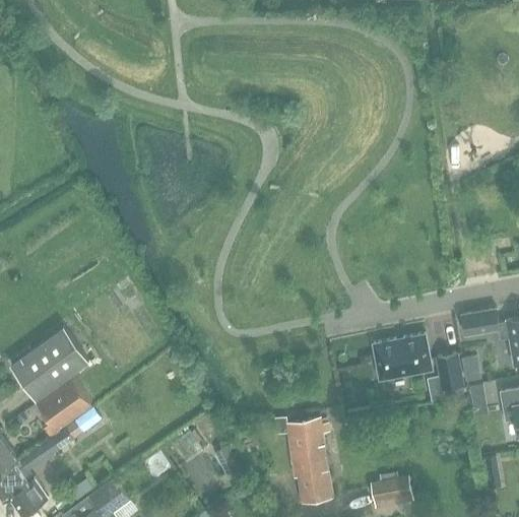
[(496,309),(461,315),(464,335),(498,330),(500,339),(509,338),(513,366),(518,364),(518,318),(498,322),(496,309)]
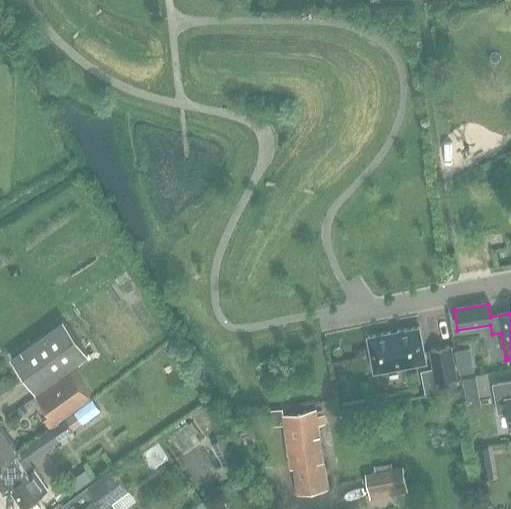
[(35,395),(69,370),(87,357),(62,323),(11,361),(35,395)]
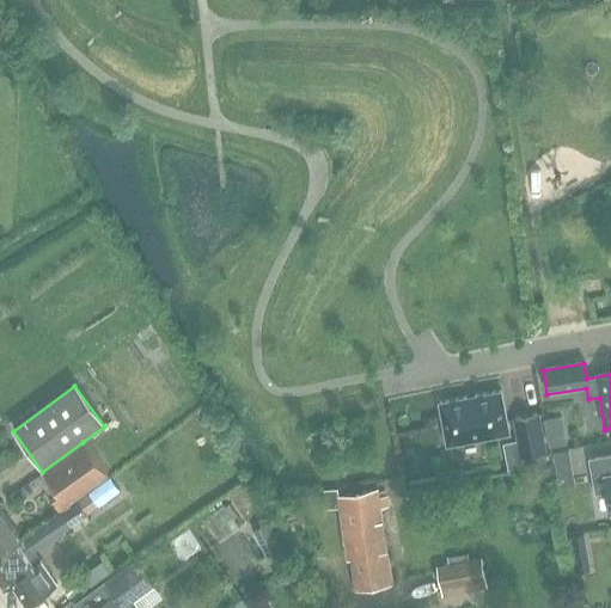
[(561,395),(566,425),(586,422),(582,392),(561,395)]
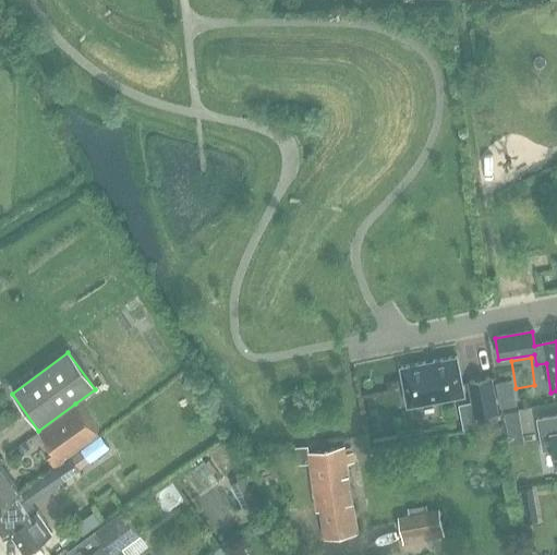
[(456,360),(400,371),(408,409),(463,398),(456,360)]
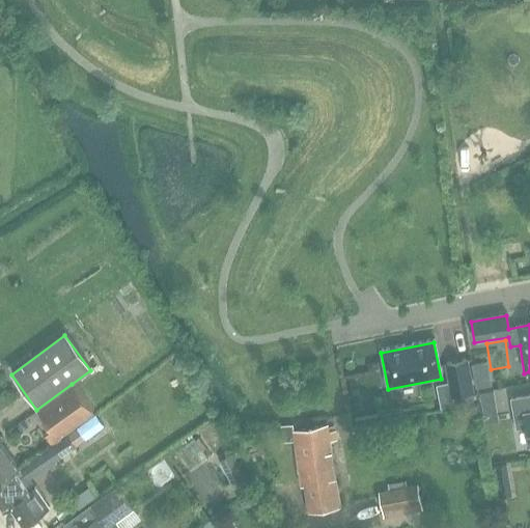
[(466,362),(447,366),(452,397),(472,393),(466,362)]
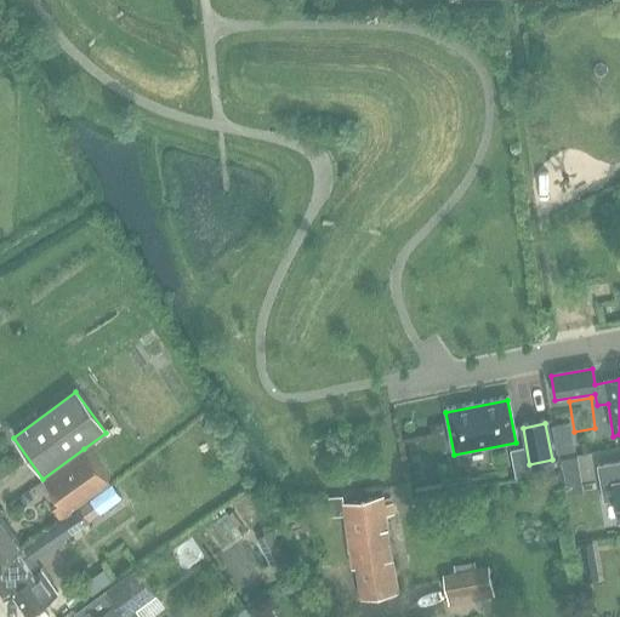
[(563,427),(550,429),(552,443),(556,458),(568,456),(566,441),(563,427)]
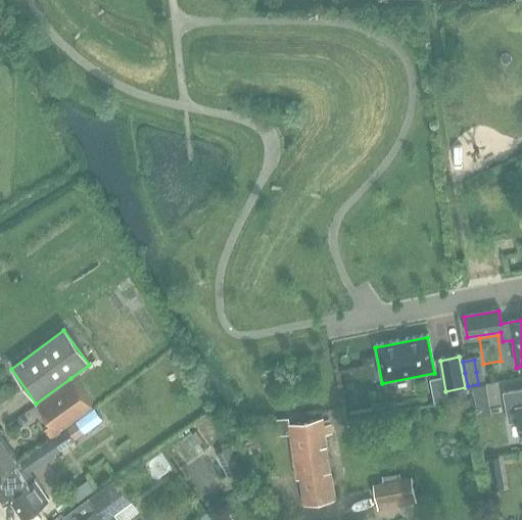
[(57,431),(91,407),(70,378),(36,404),(53,426),(42,434),(49,443),(60,435),(57,431)]
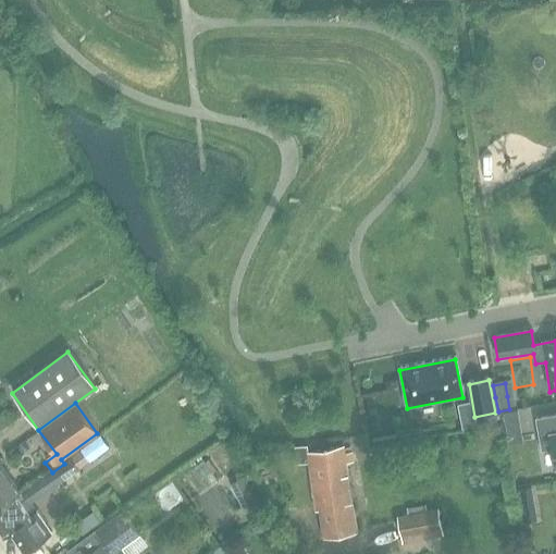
[(517,414),(502,417),(505,432),(519,430),(517,414)]
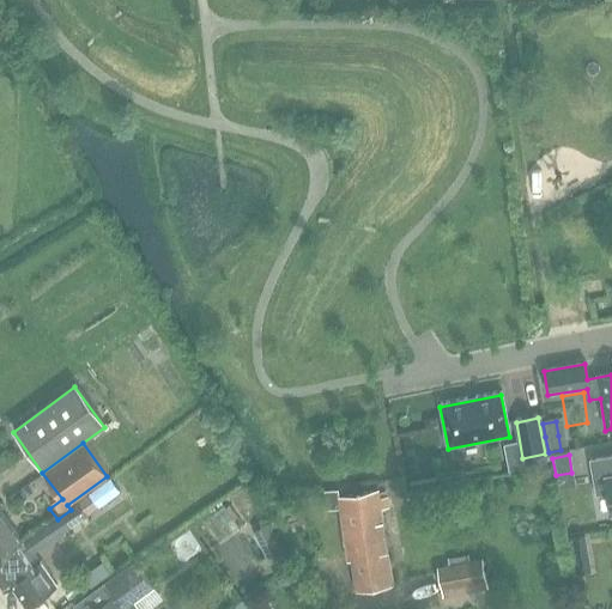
[(611,456),(588,461),(594,498),(607,495),(611,516),(611,456)]
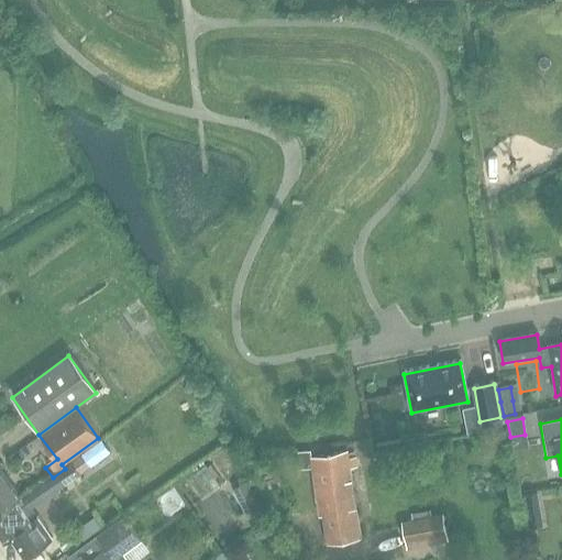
[(505,430),(489,432),(491,442),(498,447),(508,445),(505,430)]
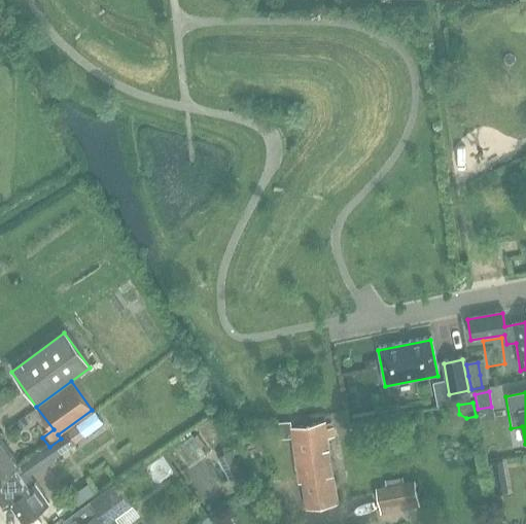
[(94,414),(65,434),(73,447),(102,425),(94,414)]
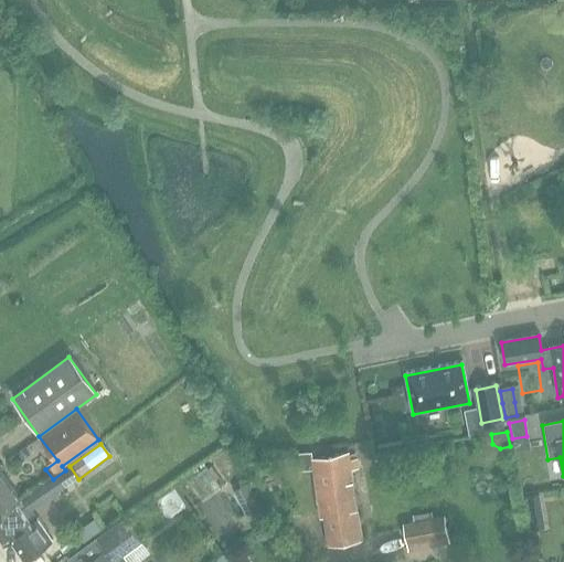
[(348,463),(347,458),(347,454),(311,460),(311,463),(321,519),(323,519),(328,548),(361,542),(350,476),(352,475),(350,462),(348,463)]
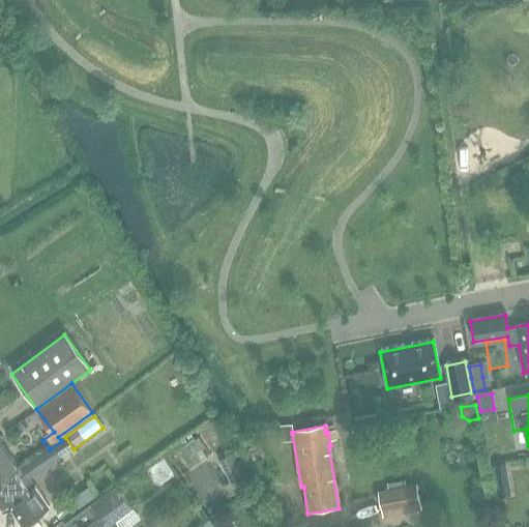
[(291,427),(277,429),(278,436),(292,434),(292,432),(291,427)]
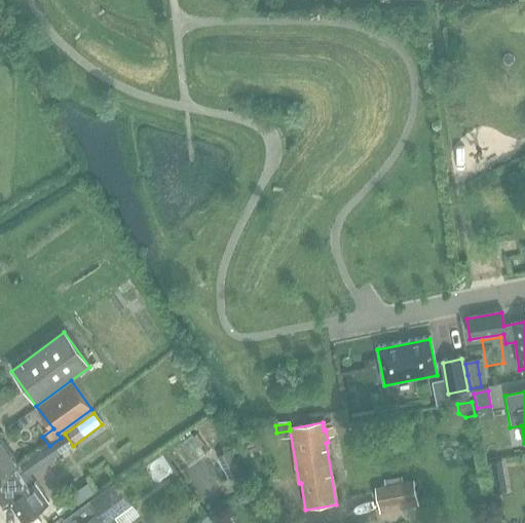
[(326,430),(328,442),(339,441),(337,428),(326,430)]
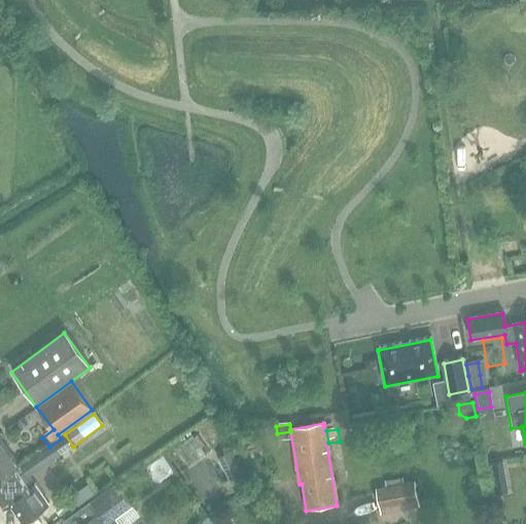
[(0,481),(18,469),(0,444),(0,481)]
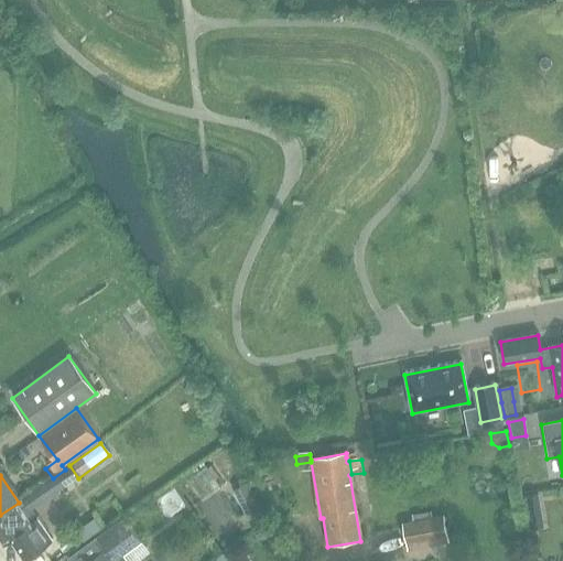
[(23,515),(44,500),(55,493),(49,482),(19,503),(0,515),(0,542),(2,546),(10,540),(23,560),(51,541),(36,520),(30,525),(23,515)]
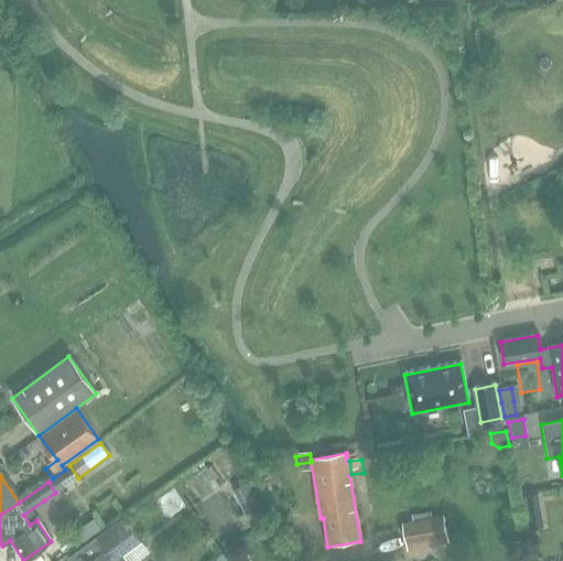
[(233,489),(244,513),(256,507),(244,483),(233,489)]
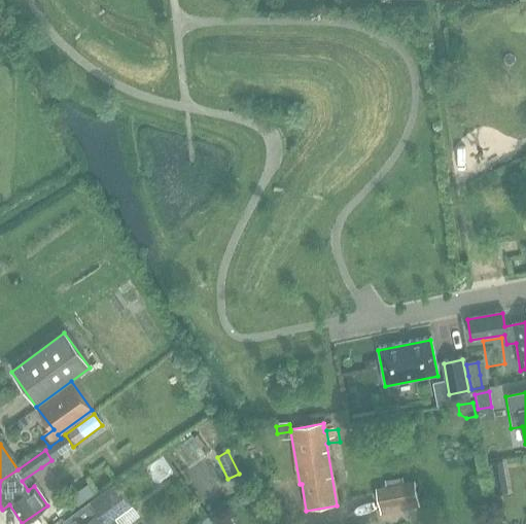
[(501,462),(487,464),(489,478),(503,476),(501,462)]
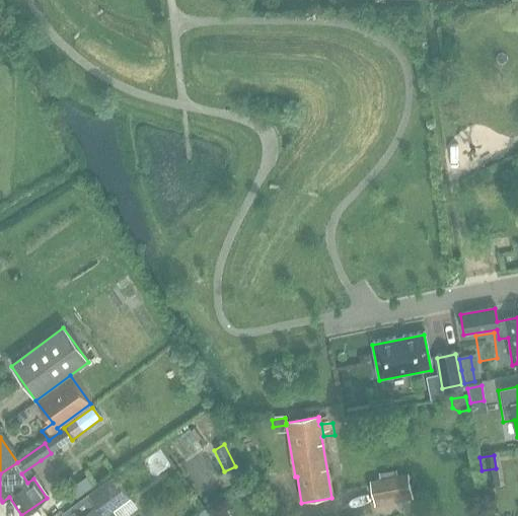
[(138,466),(118,483),(136,505),(155,490),(138,466)]
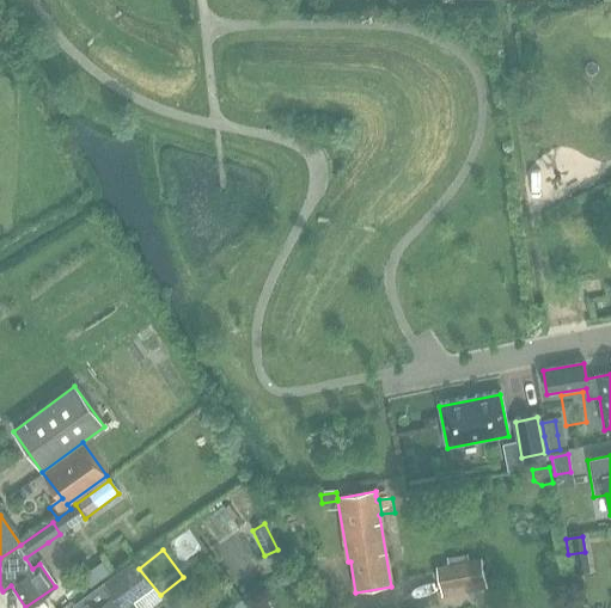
[(480,559),(435,567),(441,599),(486,590),(480,559)]
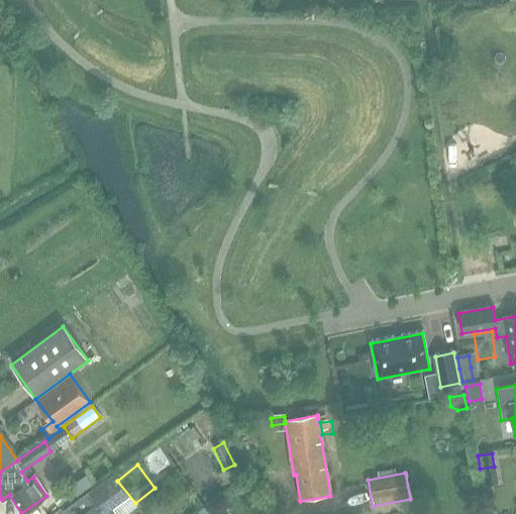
[(113,513),(110,509),(127,497),(113,477),(87,496),(94,506),(83,513),(113,513)]
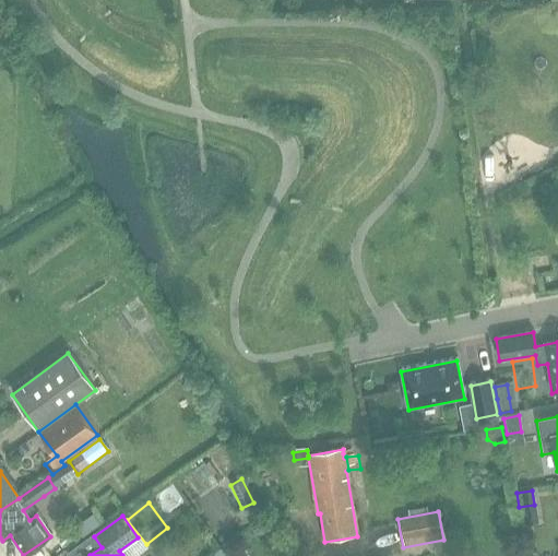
[(252,524),(250,531),(254,536),(262,537),(268,534),(269,527),(264,521),(258,520),(252,524)]
